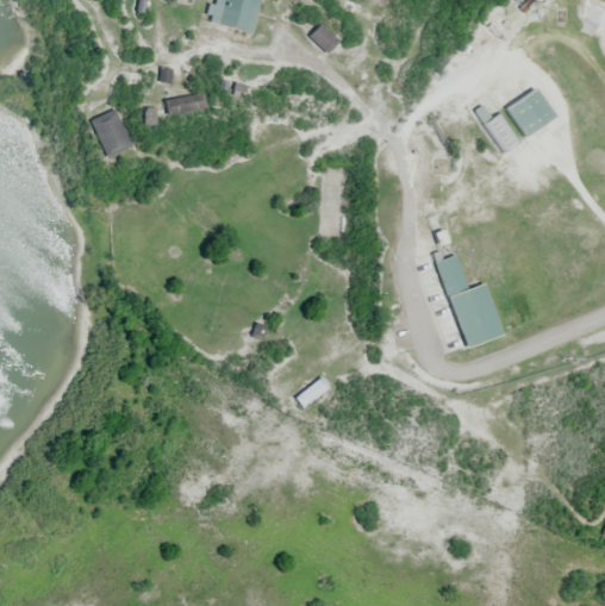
[(212,0),(209,23),(254,30),(259,0),(212,0)]
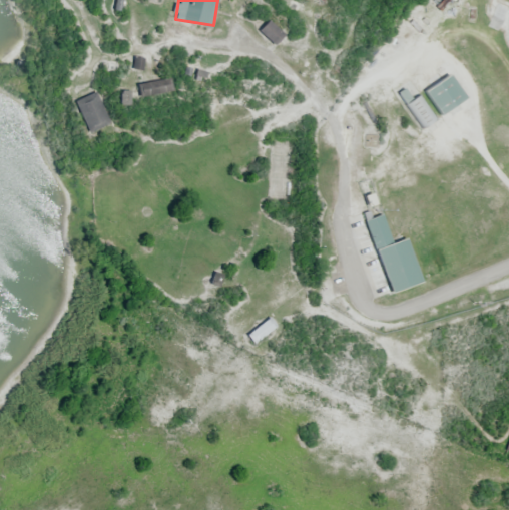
[(284,34),(269,19),(259,28),(274,44),(284,34)]
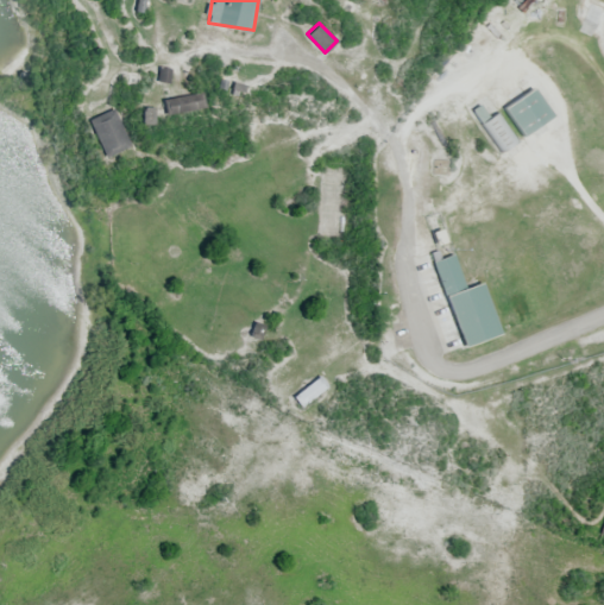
[(554,114),(534,87),(505,108),(524,136),(554,114)]
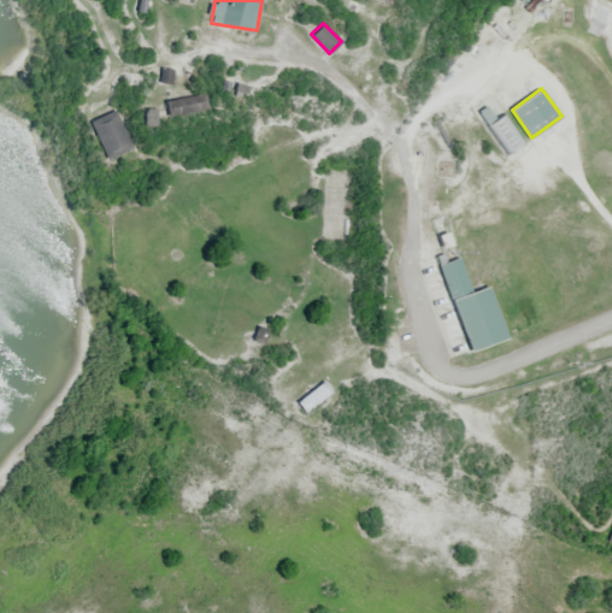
[(168,116),(210,110),(209,94),(165,99),(168,116)]
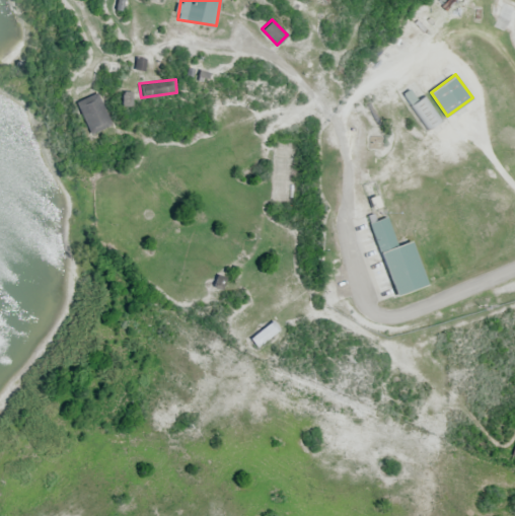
[(77,100),(91,134),(114,125),(100,91),(77,100)]
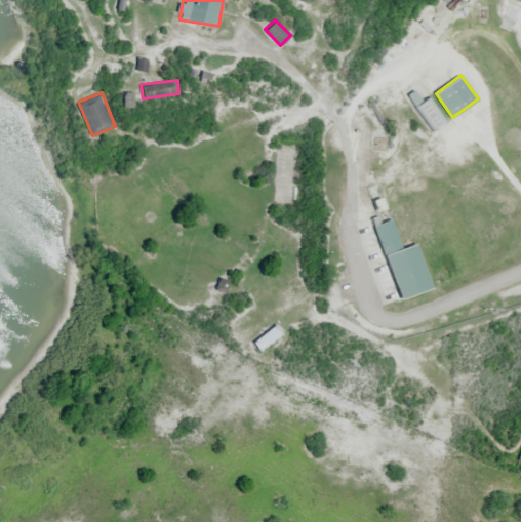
[(434,130),(449,120),(431,94),(416,105),(434,130)]
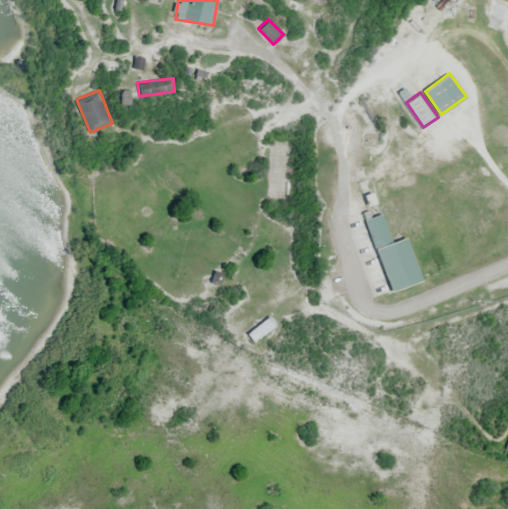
[(407,237),(391,241),(383,213),(368,218),(389,291),(420,282),(407,237)]
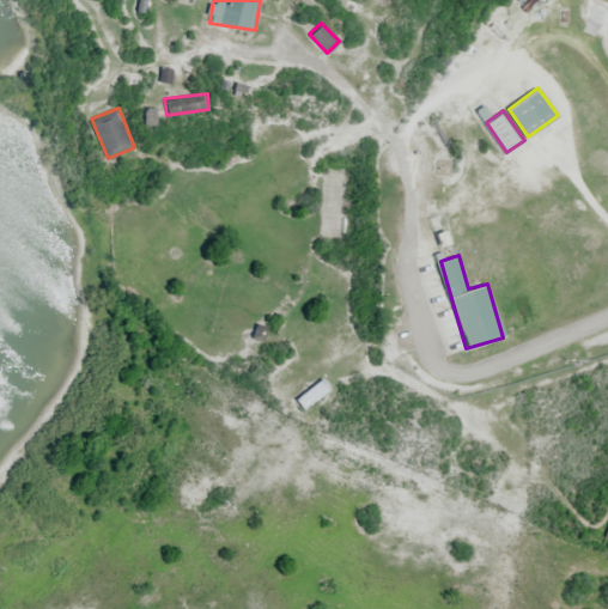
[(297,400),(306,410),(333,387),(323,377),(297,400)]
